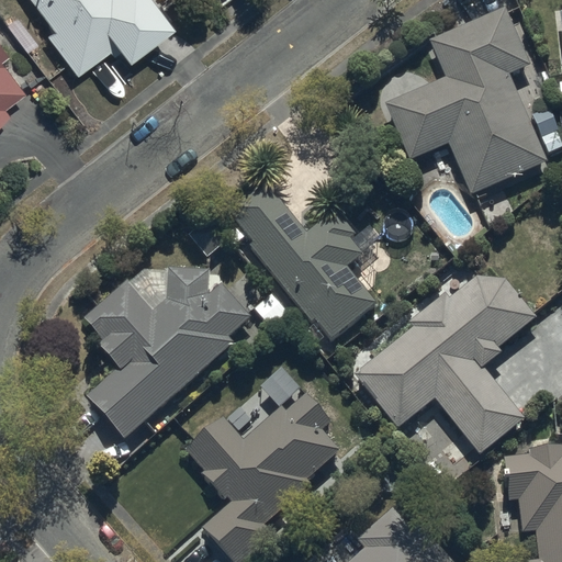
[(33,0),(52,23),(44,29),(72,69),(104,44),(110,51),(119,44),(123,49),(169,13),(158,0),(33,0)]
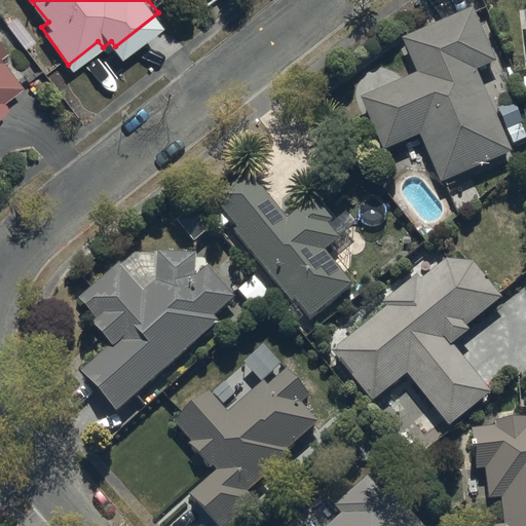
[(494,61),(473,8),(402,38),(417,75),(360,99),(382,152),(418,137),(439,184),(513,152),(478,68),(494,61)]
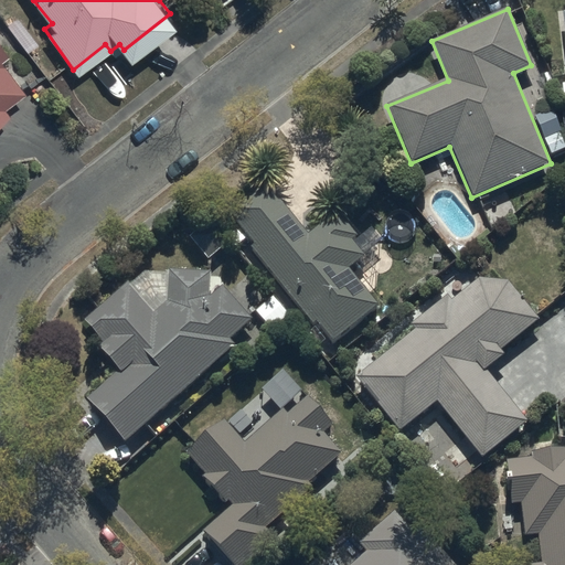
[(0,115),(7,110),(0,102),(20,86),(0,60),(0,52),(6,49),(0,41),(0,115)]
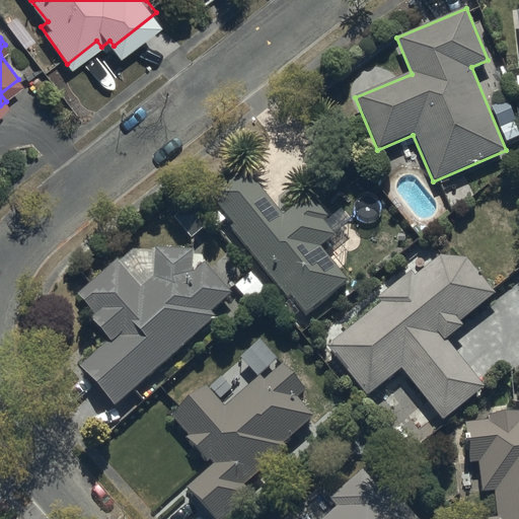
[(281,213),(244,167),(210,195),(304,313),(347,280),(319,246),(335,234),(322,220),(327,216),(308,192),(281,213)]
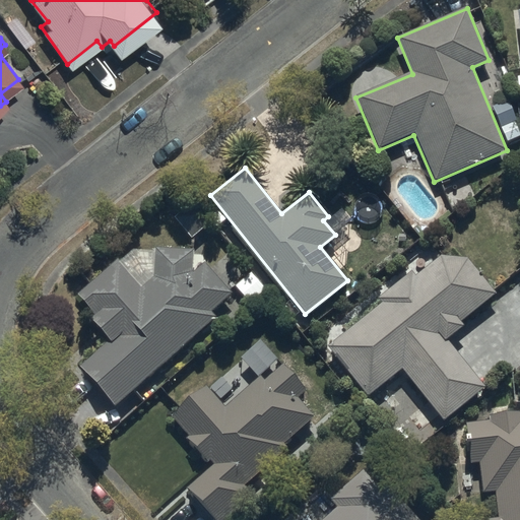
[(110,343),(81,367),(114,405),(216,319),(211,313),(234,295),(205,262),(193,272),(194,250),(153,247),(152,280),(143,287),(120,258),(76,294),(95,317),(91,320),(110,343)]
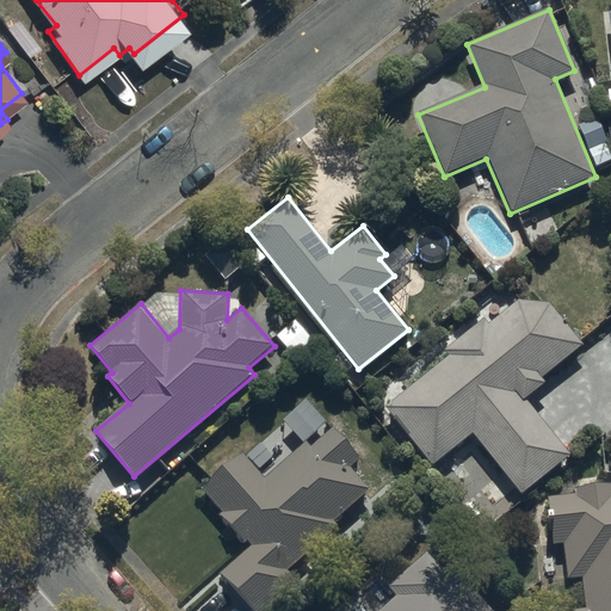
[(449,357),(381,407),(432,464),(469,431),(526,495),(569,456),(523,405),(544,384),(539,378),(581,341),(549,306),(516,301),(491,323),(486,319),(443,351),(449,357)]
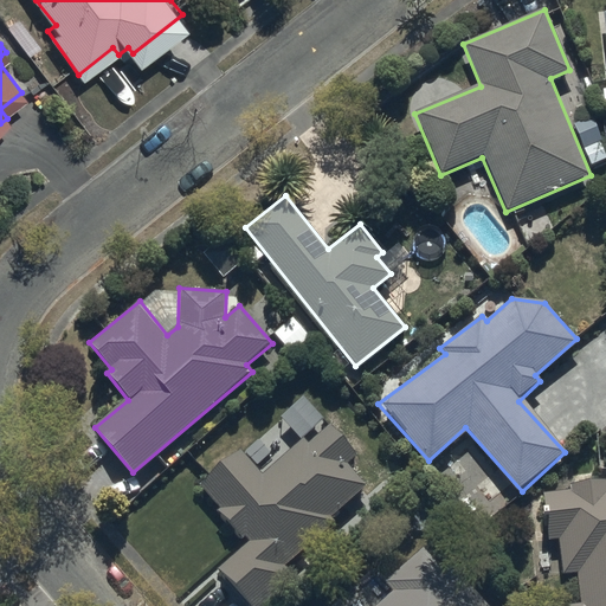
[(356,456),(328,425),(307,444),(301,438),(260,474),(237,447),(197,484),(247,541),(216,569),(247,605),(263,605),(294,579),(283,567),(334,521),(329,516),(365,484),(347,464),(356,456)]
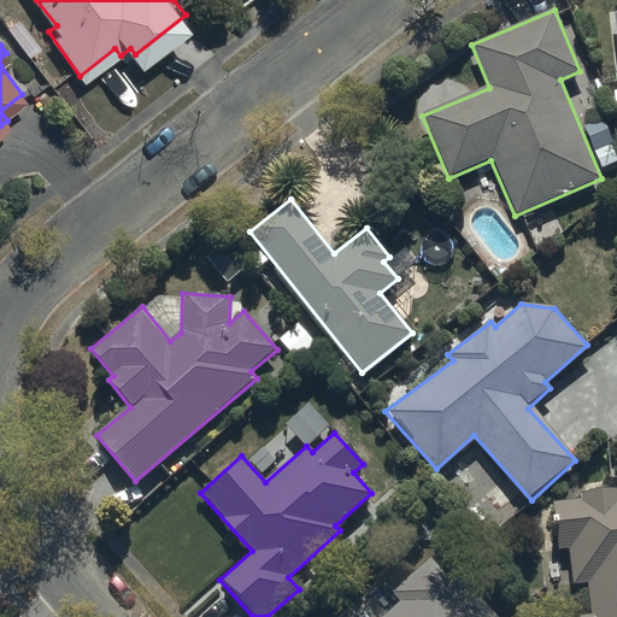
[(582,498),(552,500),(557,550),(568,548),(571,585),(587,583),(591,615),(575,616),(574,616),(616,616),(616,489),(582,493),(582,498)]
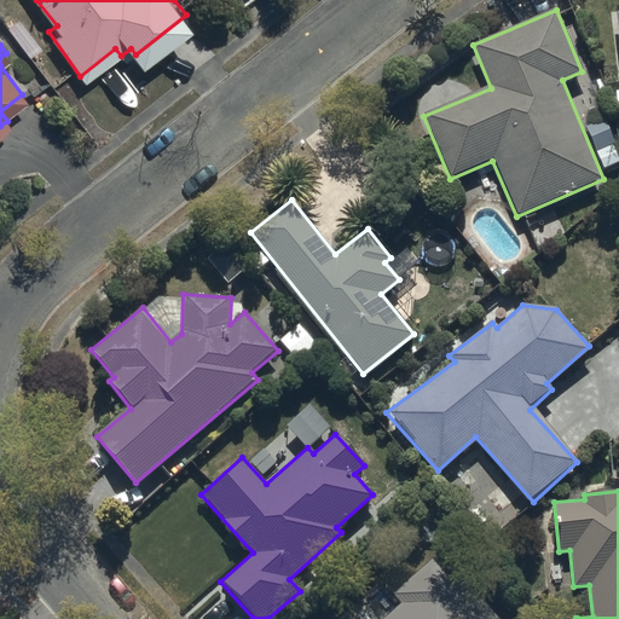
[(498,618),(462,576),(452,584),(433,561),(391,595),(400,605),(383,618),(498,618)]
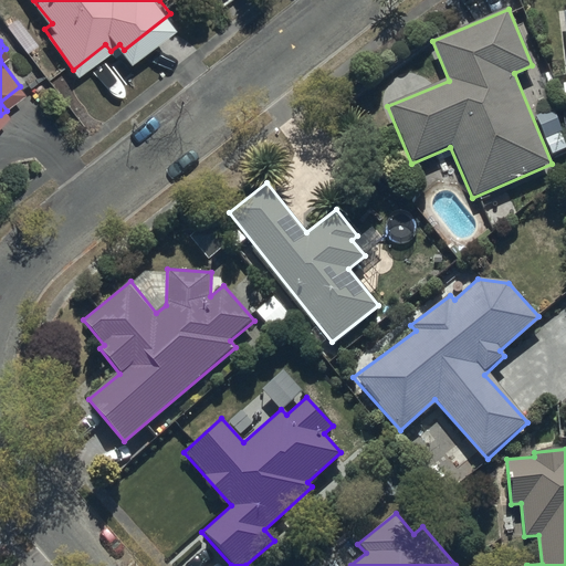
All buildings are outlined.
